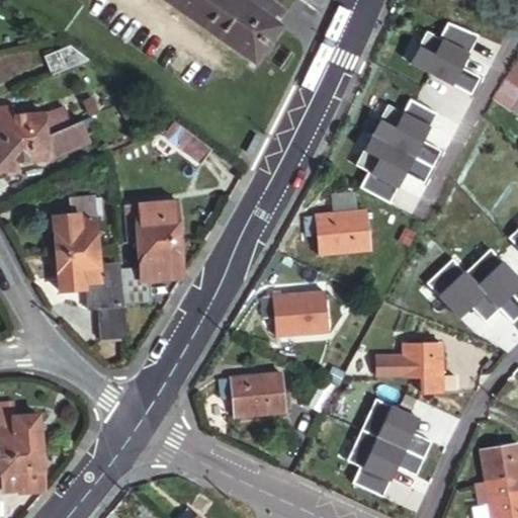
[(279,24),(244,0),(164,0),(254,62),(279,24)]
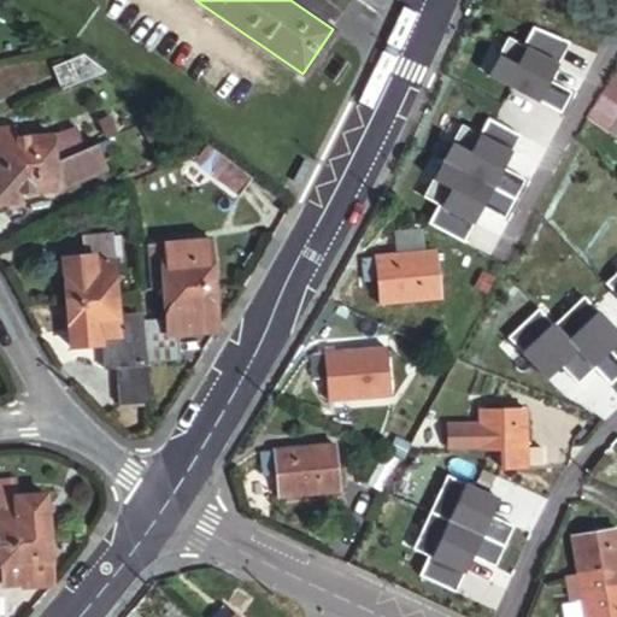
[(83,54),(52,68),(60,88),(104,69),(83,54)]
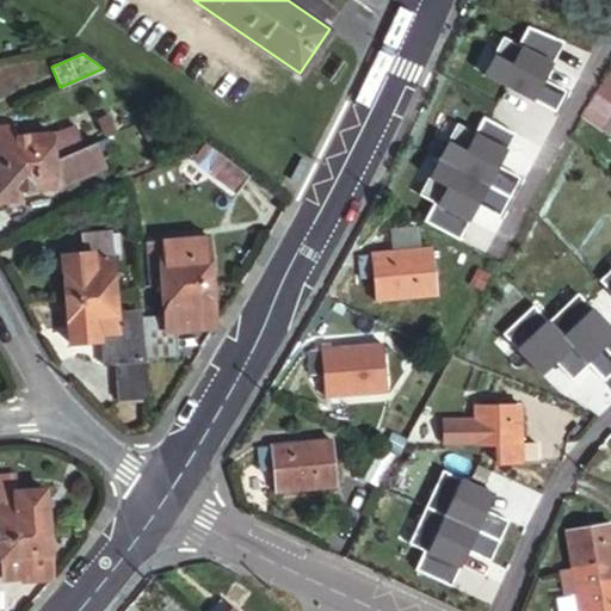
[(537,105),(534,63),(474,67),(474,69),(457,71),(458,90),(475,90),(476,110),(537,105)]
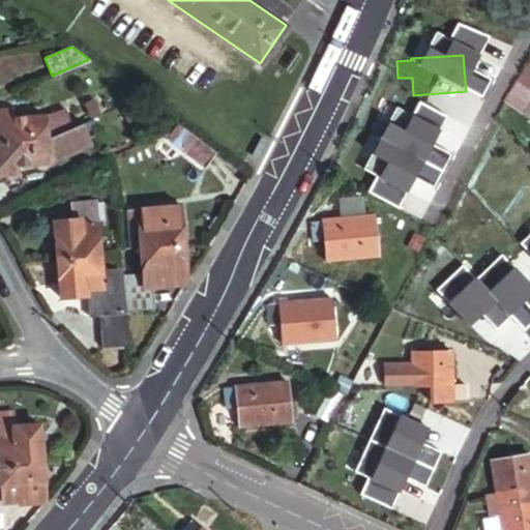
[(529,96),(529,69),(507,102),(521,112),(529,96)]
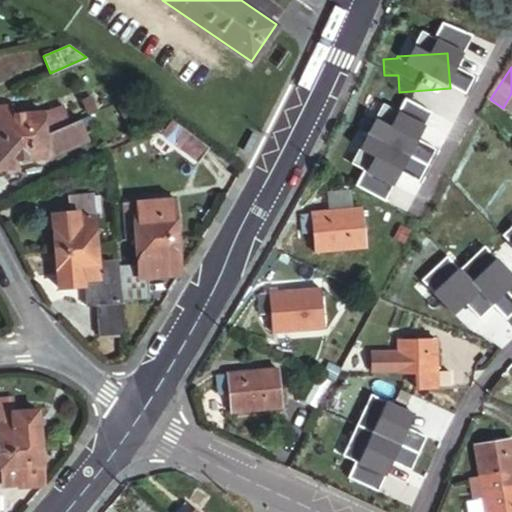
[(511,93),(503,108),(511,113),(511,93)]
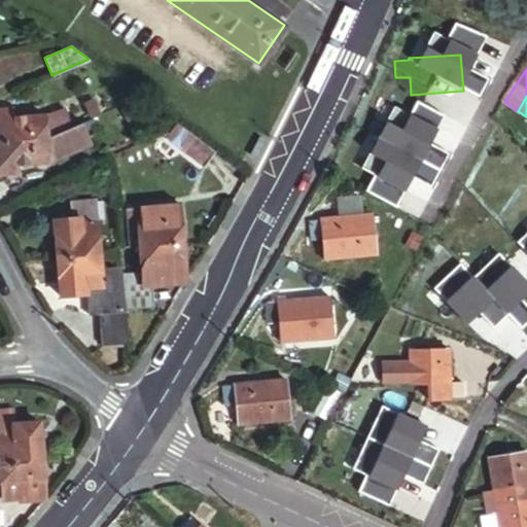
[(0,142),(41,139),(57,130),(56,115),(7,119),(6,110),(0,110),(0,142)]
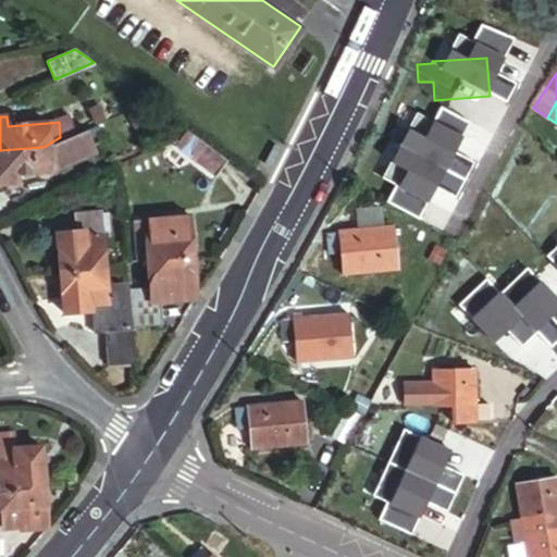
[(219,175),(230,161),(188,131),(178,146),(219,175)]
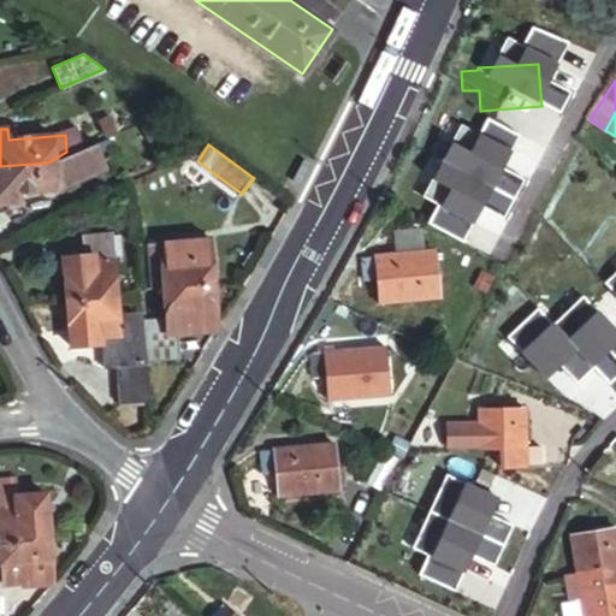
[(51,189),(51,190),(101,171),(90,146),(48,163),(51,189)]
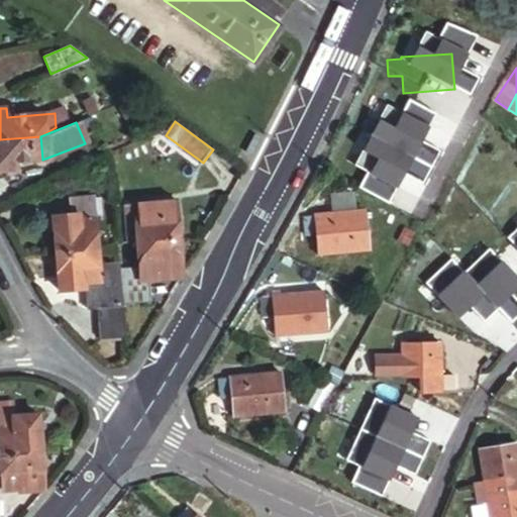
[(413,171),(409,130),(359,133),(359,135),(347,136),(350,158),(362,157),(363,175),(413,171)]
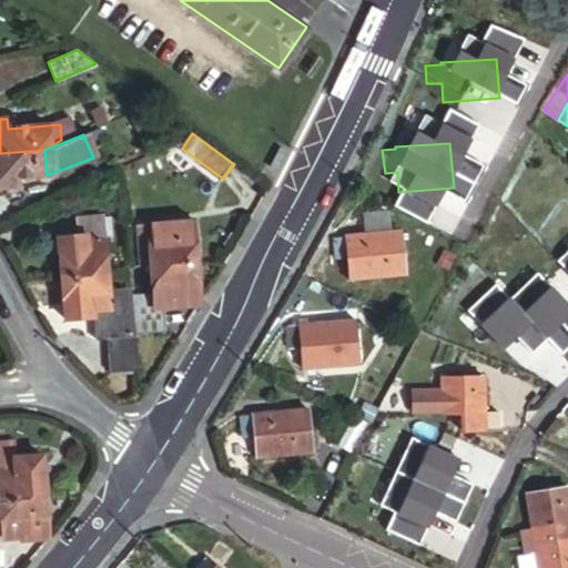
[(44,150),(0,153),(0,189),(13,189),(12,179),(47,174),(44,150)]
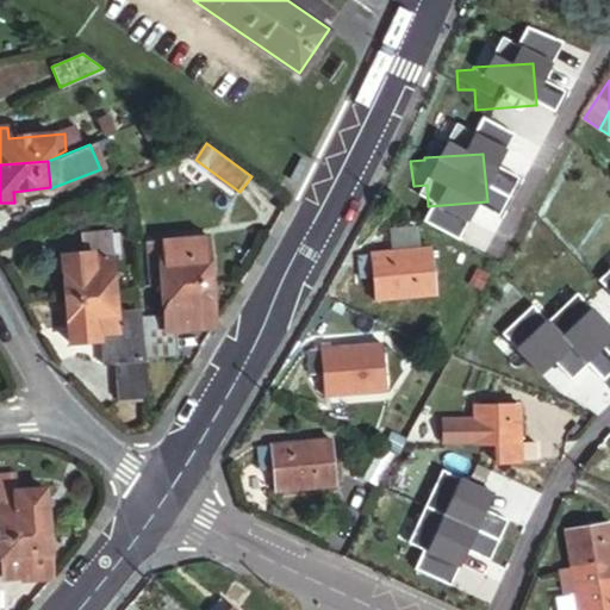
[(609,230),(599,241),(609,251),(609,230)]
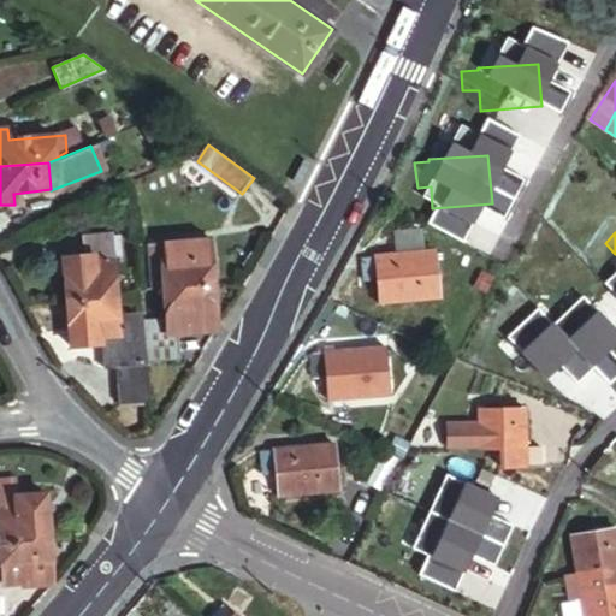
[(63,260),(67,304),(117,300),(114,271),(126,270),(123,238),(112,240),(111,235),(80,237),(82,258),(63,260)]
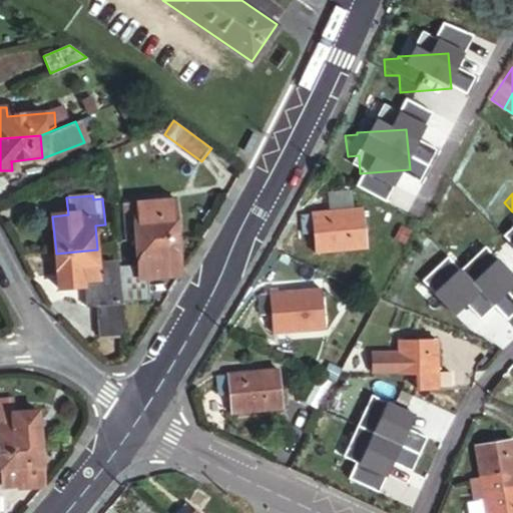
[(135,245),(179,242),(175,204),(132,208),(135,245)]
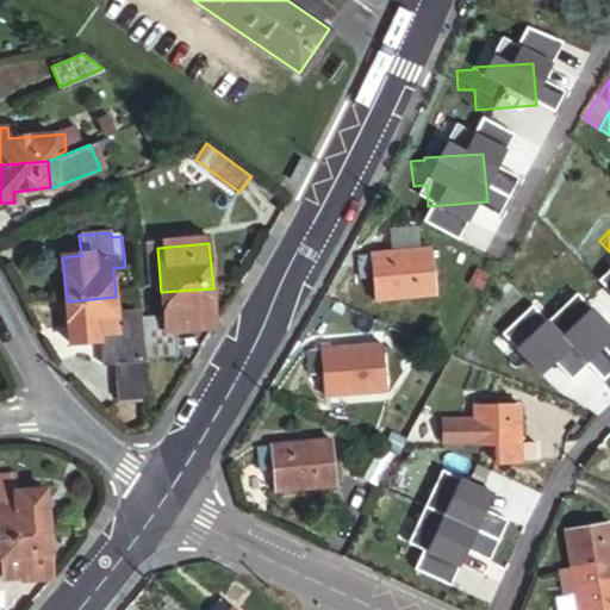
[(147,249),(151,293),(161,292),(157,248),(147,249)]
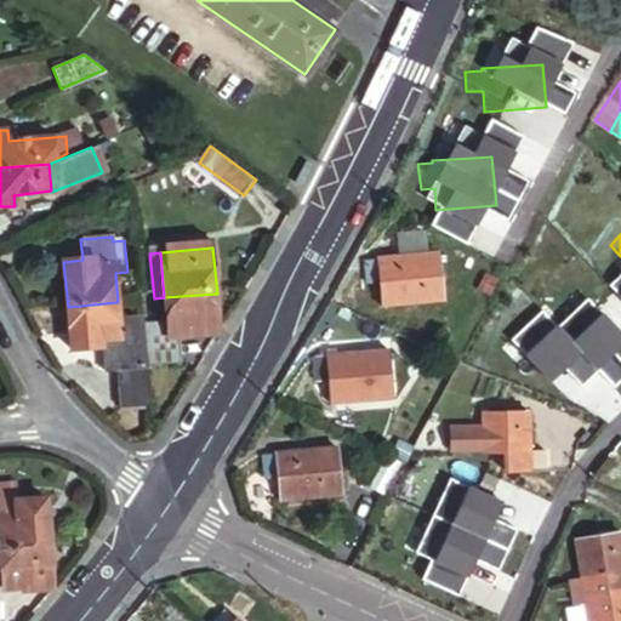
[(443,300),(438,255),(379,258),(379,260),(366,261),(368,284),(380,283),(382,305),(443,300)]
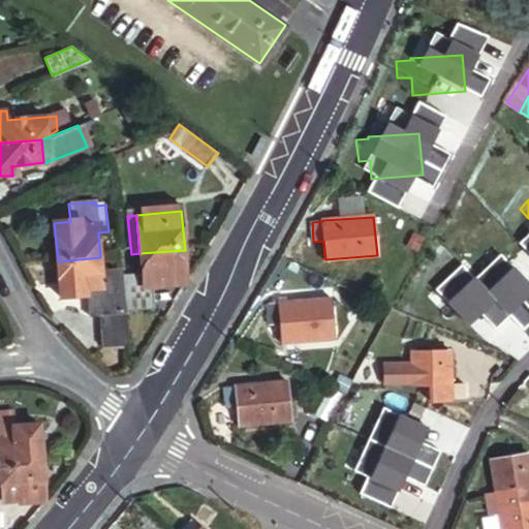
[(462,222),(443,252),(460,261),(450,278),(467,288),(469,285),(474,288),(481,274),(477,272),(494,242),(462,222)]
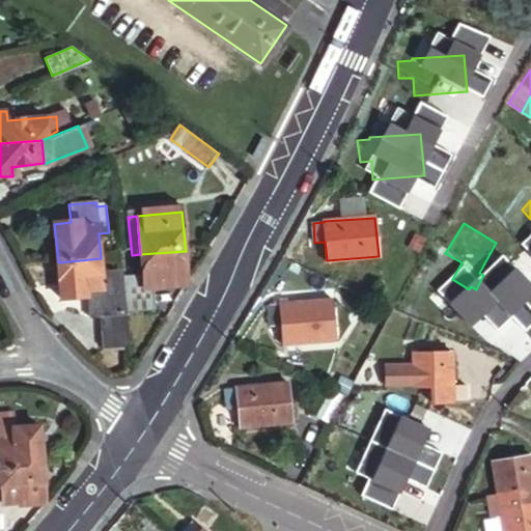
[(190,287),(186,251),(140,254),(144,291),(144,292),(156,291),(190,287)]
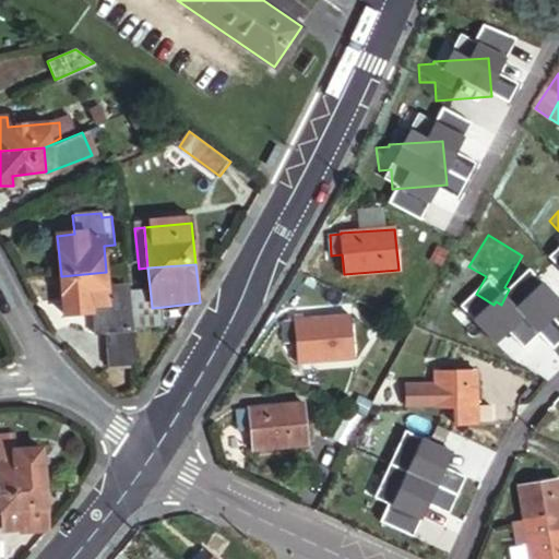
[(486,276),(468,266),(461,281),(442,312),(456,320),(474,331),(477,332),(494,305),(476,294),(486,276)]
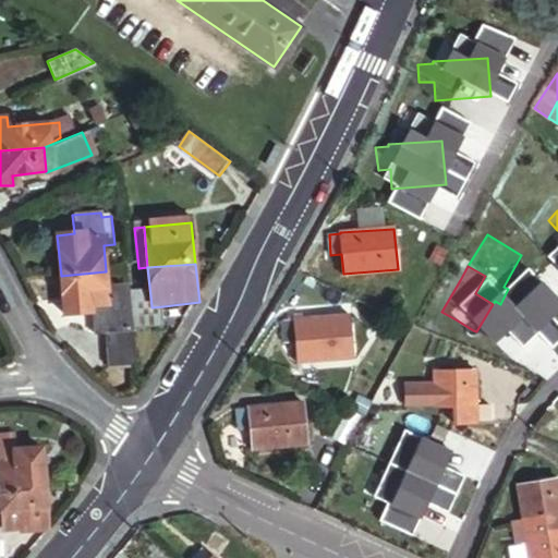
[(106,271),(61,276),(65,316),(94,313),(93,305),(109,303),(106,271)]
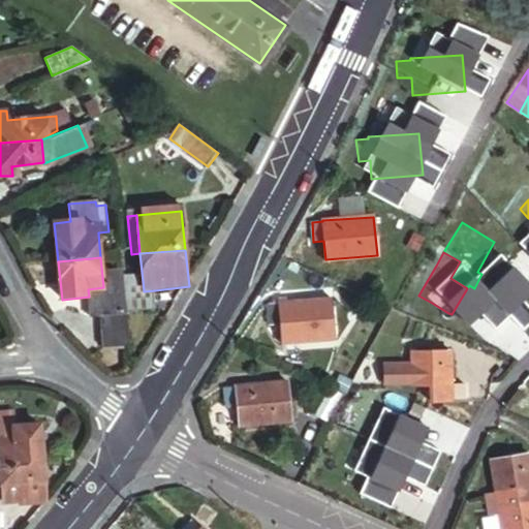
[(105,350),(128,347),(125,306),(124,292),(123,285),(103,287),(88,289),(89,297),(92,320),(102,319),(105,350)]
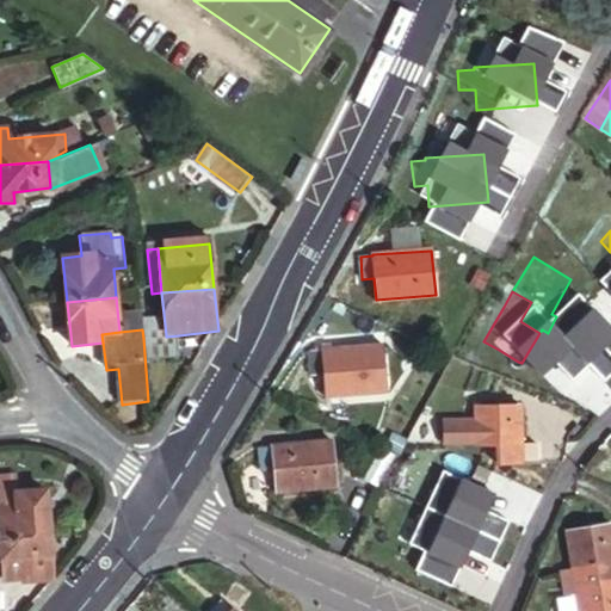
[(166,335),(143,338),(144,353),(181,350),(179,335),(166,337),(166,335)]
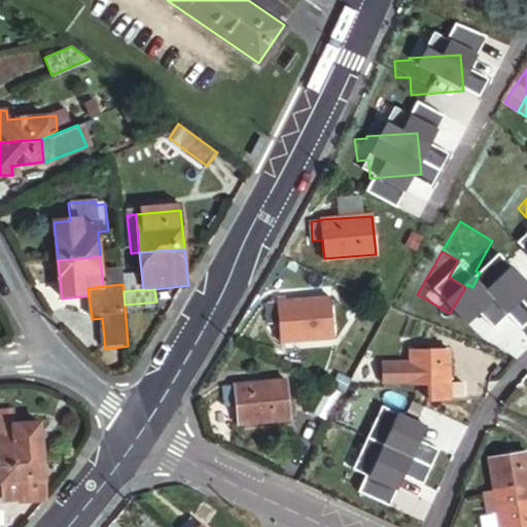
[(332,337),(329,295),(279,301),(279,303),(268,303),(271,324),(281,323),(283,342),(332,337)]
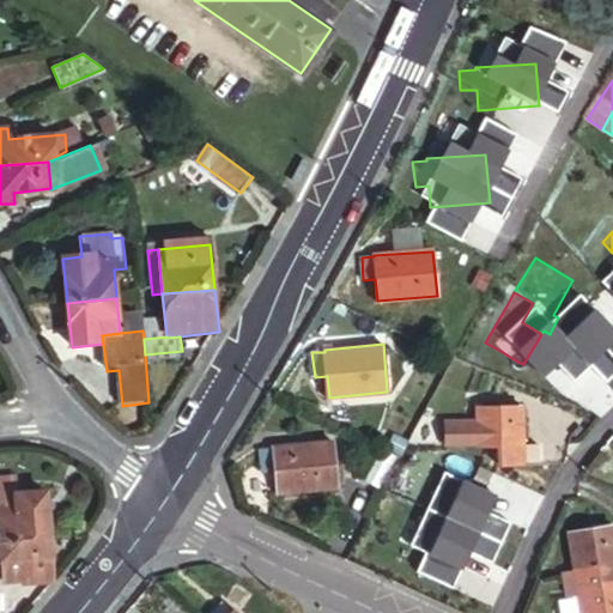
[(520,363),(501,351),(496,360),(515,371),(520,363)]
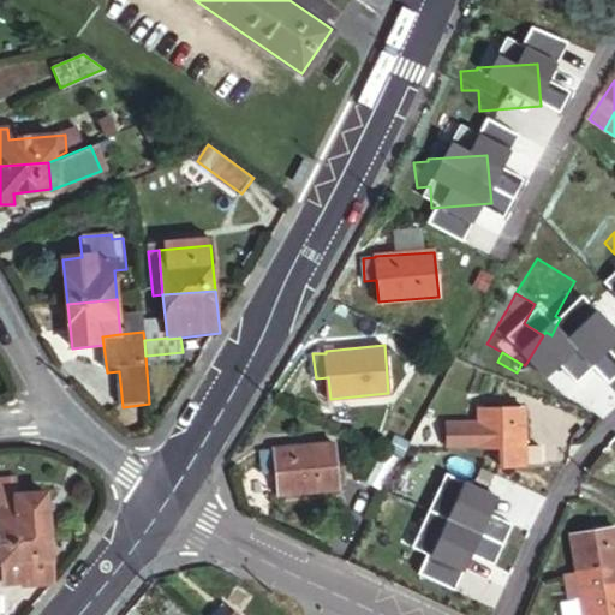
[(447,446),(479,447),(502,447),(503,467),(526,467),(525,449),(525,408),(478,408),(479,423),(447,423),(447,446)]
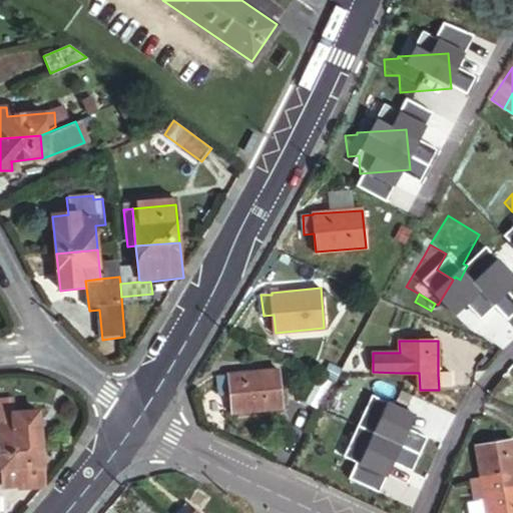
[(284,410),(281,371),(230,374),(230,376),(217,376),(219,396),(231,395),(233,414),(284,410)]
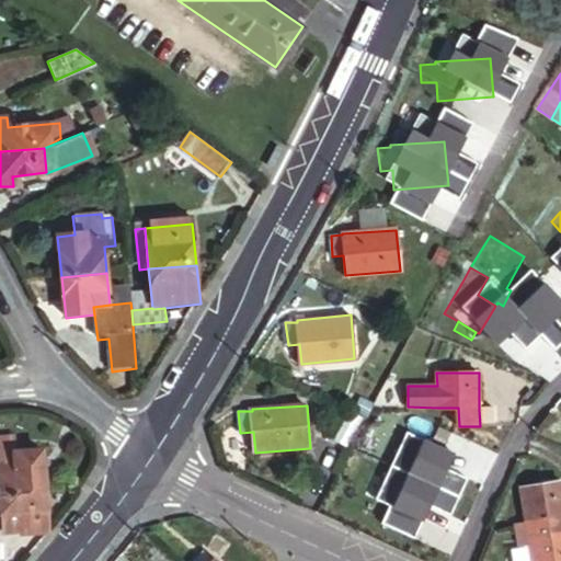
[(458,408),(437,408),(437,460),(480,458),(480,426),(459,426),(458,408)]
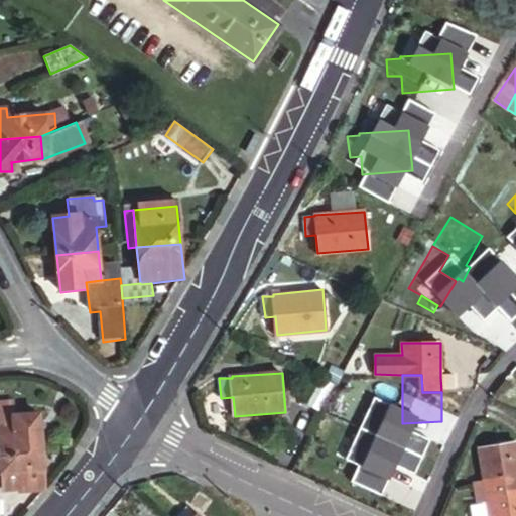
[(453,376),(440,377),(441,392),(453,392),(453,376)]
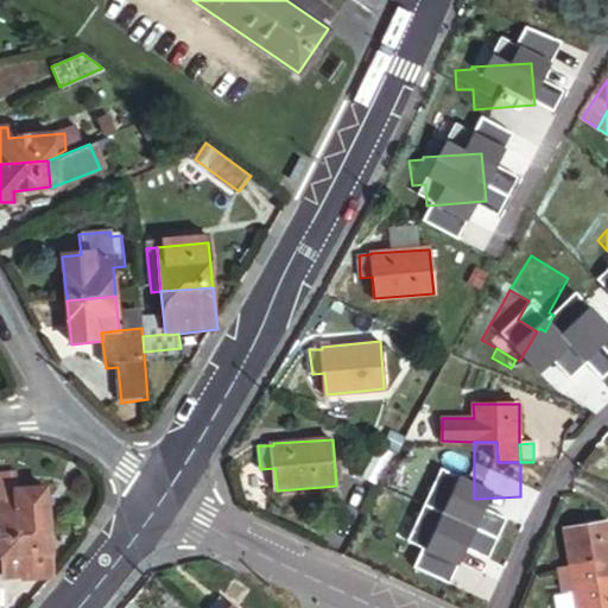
[(0,511),(2,539),(48,536),(45,492),(17,494),(17,504),(0,505),(0,511)]
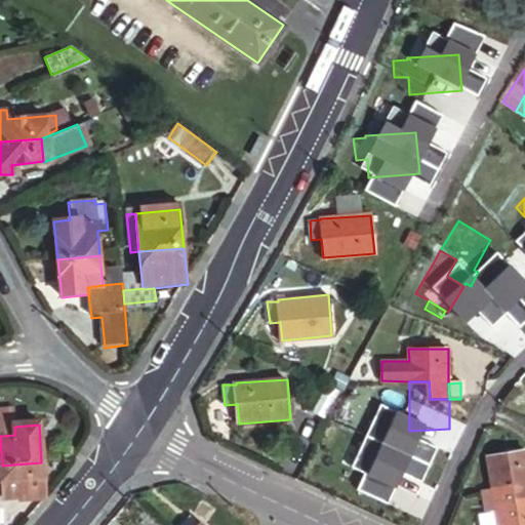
[(514,501),(524,498),(524,454),(524,452),(488,457),(492,489),(511,487),(514,501)]
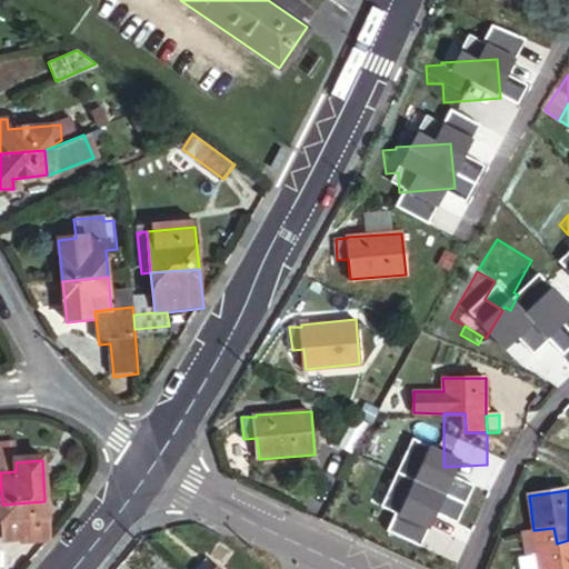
[(22,542),(48,540),(45,501),(2,505),(0,505),(0,535),(6,535),(22,533),(22,542)]
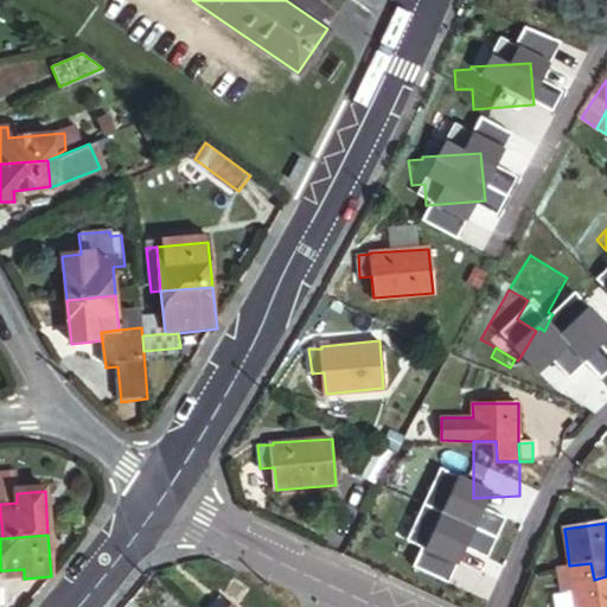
[(569,566),(560,568),(564,593),(575,590),(576,606),(606,606),(606,576),(594,580),(590,563),(569,566)]
